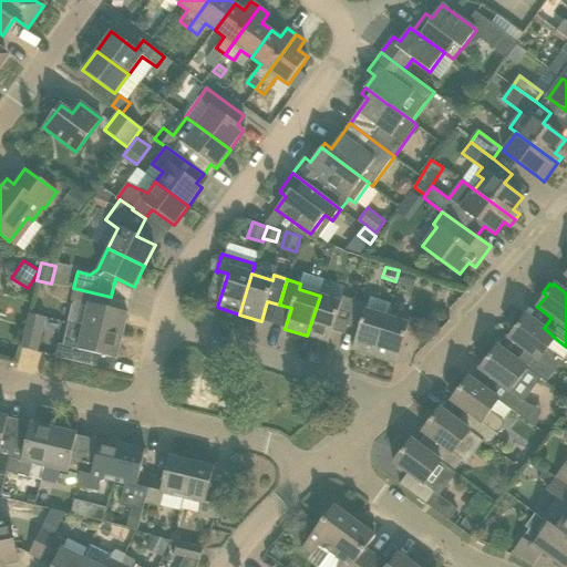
[(68,323),(82,327),(122,337),(127,313),(107,309),(111,297),(73,288),(70,301),(73,302),(68,323)]
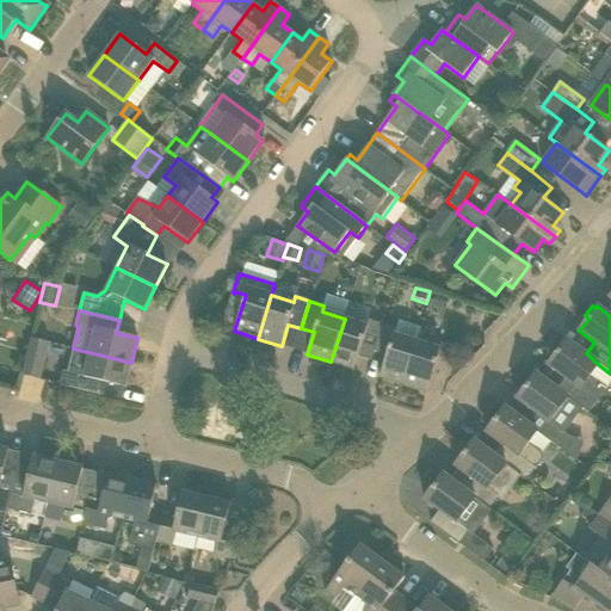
[(366,326),(345,319),(331,362),(355,369),(358,356),(371,360),(374,351),(382,325),(369,320),(366,326)]
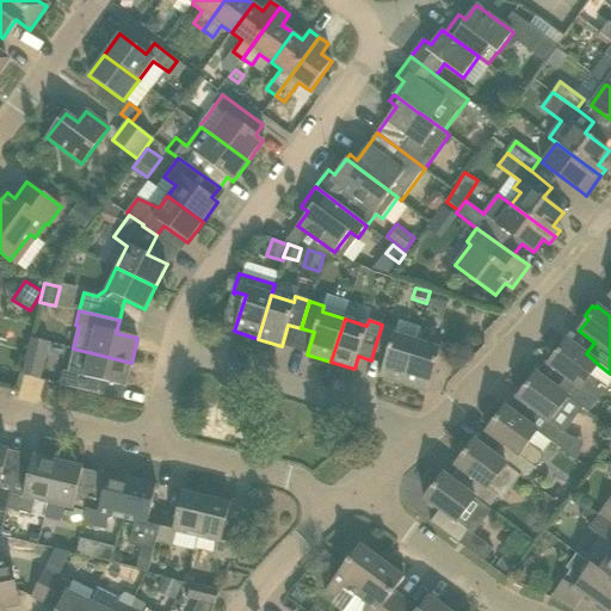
[(380,377),(403,384),(417,341),(395,334),(396,328),(382,325),(374,351),(387,356),(380,377)]
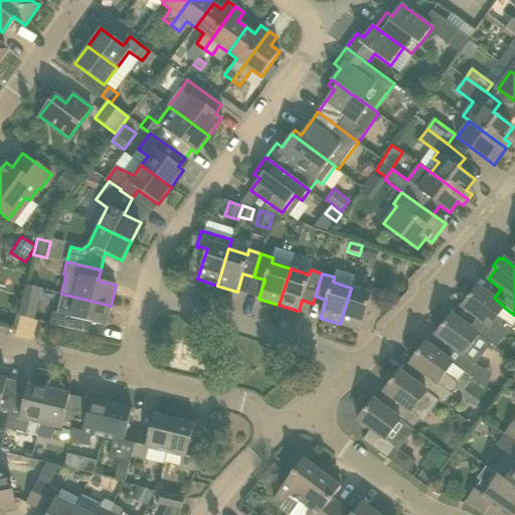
[(27,286),(19,317),(33,320),(41,289),(27,286)]
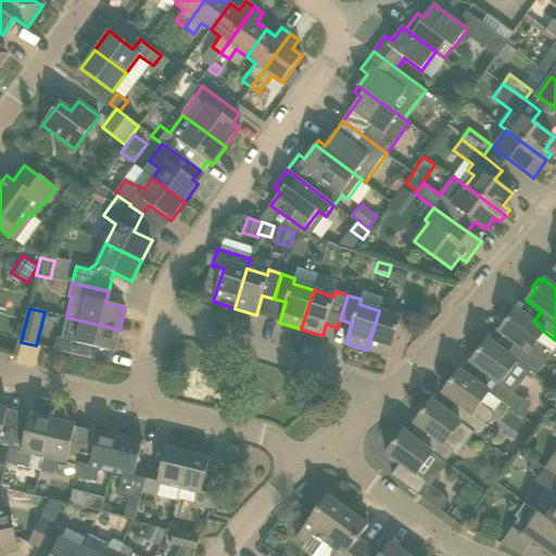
[(505,353),(517,362),(535,376),(552,353),(538,343),(545,332),(533,321),(516,310),(498,332),(513,342),(505,353)]
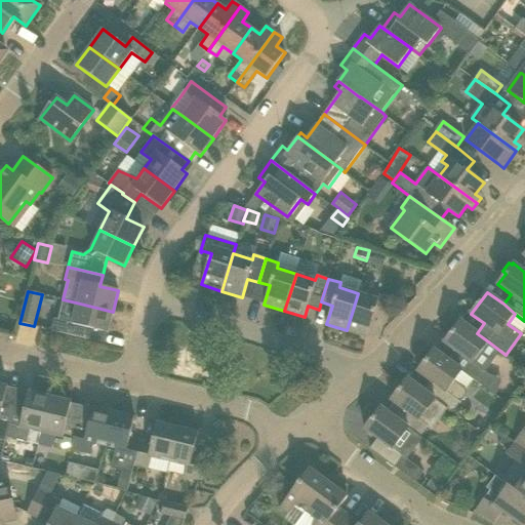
[(378,300),(358,293),(347,330),(367,337),(376,307),(388,311),(391,299),(379,295),(378,300)]
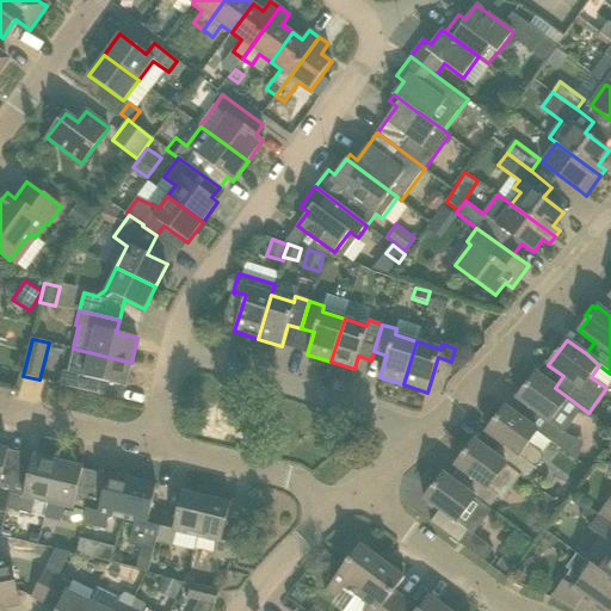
[(127,387),(131,363),(88,352),(84,376),(63,371),(60,384),(109,396),(119,386),(127,387)]
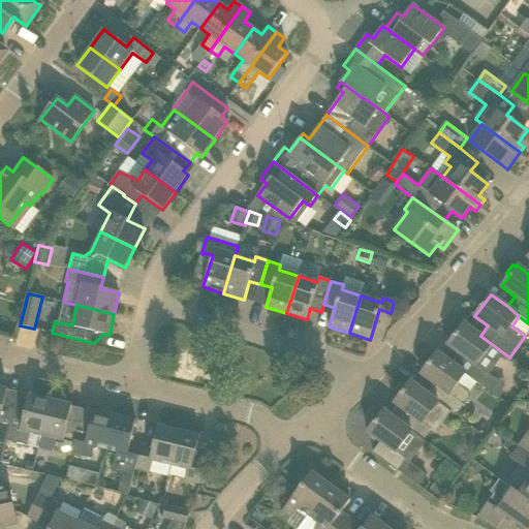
[(459,353),(452,364),(465,374),(468,376),(485,387),(492,377),(476,366),(492,344),(480,336),(464,323),(447,345),(459,353)]
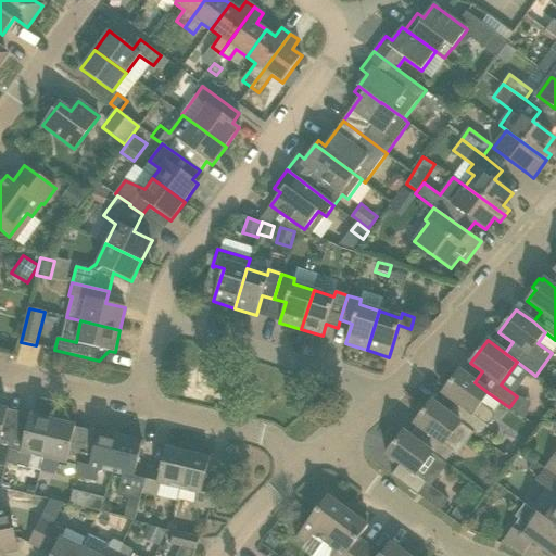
[(449,414),(463,425),(479,438),(494,417),(493,413),(484,406),(492,395),(489,393),(475,382),(459,370),(442,393),(456,403),(449,414)]
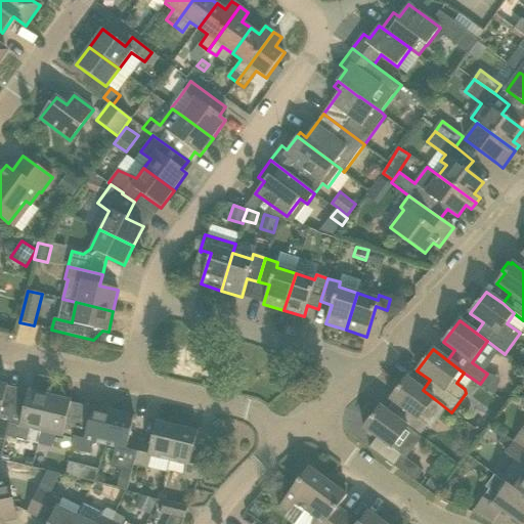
[(436,400),(423,390),(406,378),(390,399),(400,406),(393,417),(420,436),(427,426),(421,422),(436,400)]
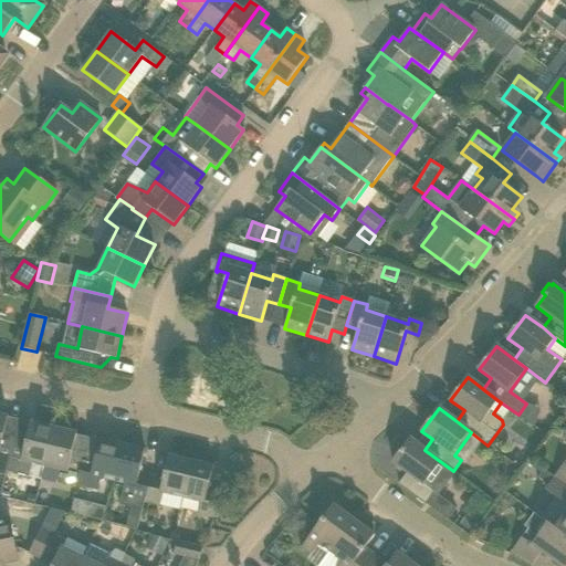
[(0,474),(6,477),(7,472),(16,437),(3,433),(8,417),(0,415),(0,474)]
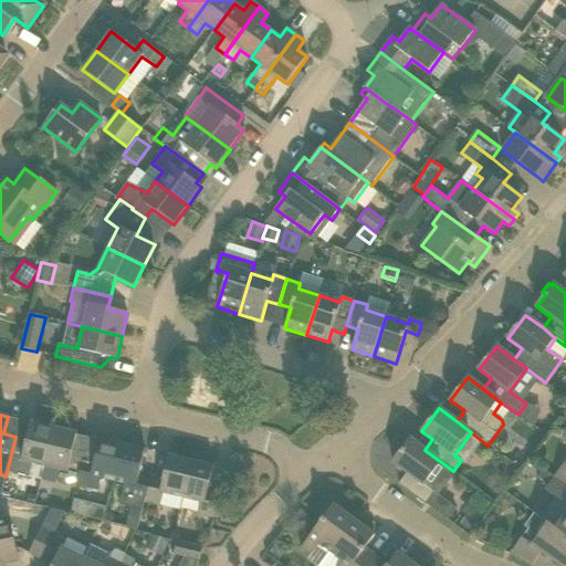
[(32,464),(44,467),(53,428),(31,422),(27,439),(16,437),(7,472),(29,478),(32,464)]
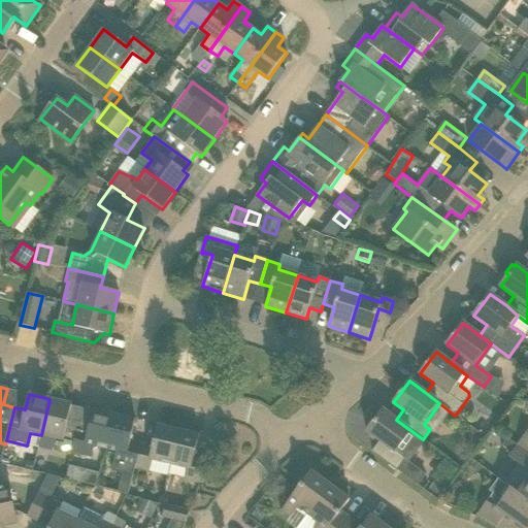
[(72,404),(50,399),(41,435),(52,438),(48,450),(69,455),(70,451),(73,442),(63,439),(72,404)]
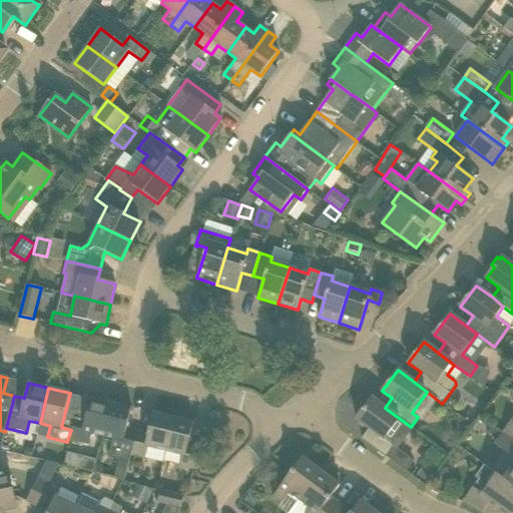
[(74,415),(71,430),(68,438),(89,444),(92,433),(103,436),(111,403),(90,398),(85,417),(74,415)]
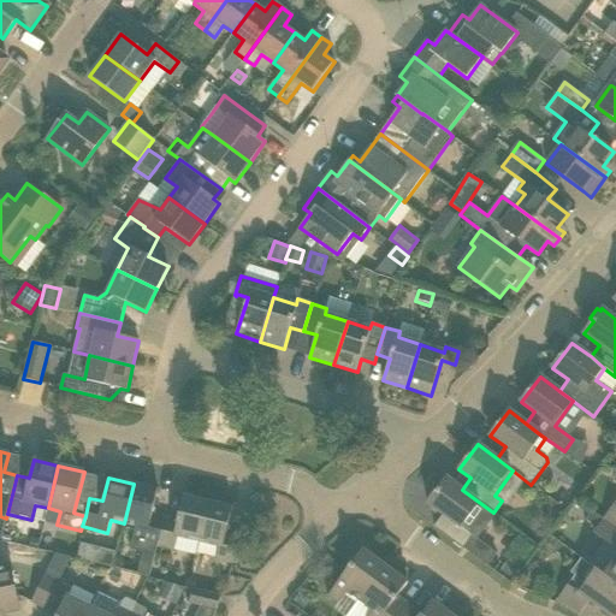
[(434,526),(463,548),(487,567),(497,554),(478,539),(496,515),(493,513),(462,490),(446,478),(427,503),(443,515),(434,526)]
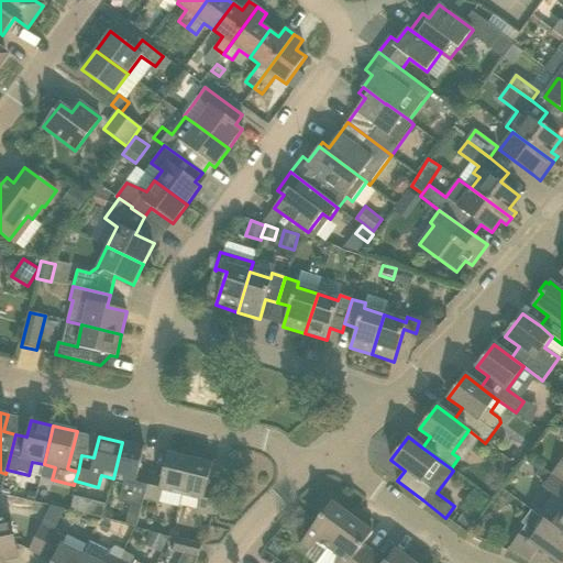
[(144,448),(122,442),(113,478),(130,483),(128,494),(144,498),(151,473),(139,470),(144,448)]
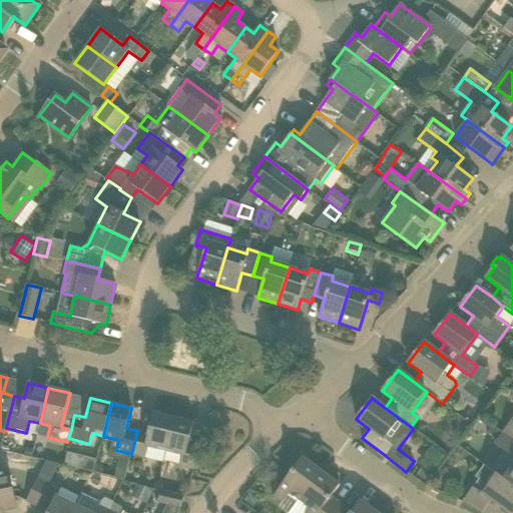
[(165,452),(173,418),(153,413),(147,433),(137,431),(131,454),(145,457),(148,447),(165,452)]
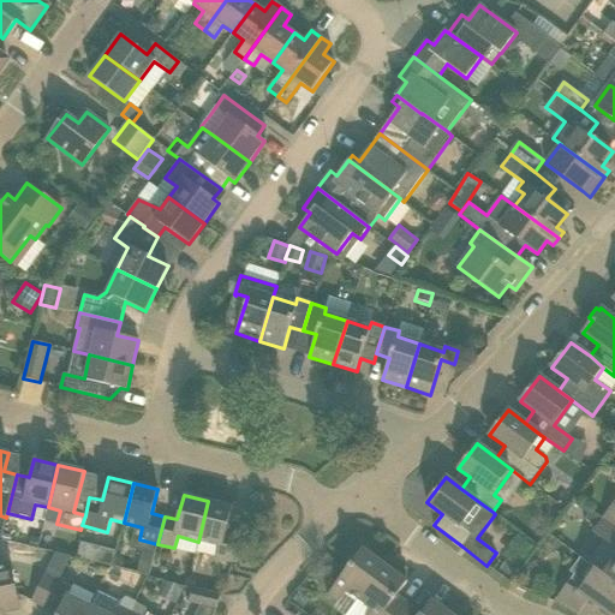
[(232,507),(208,501),(198,542),(219,547),(215,559),(232,562),(239,533),(226,531),(232,507)]
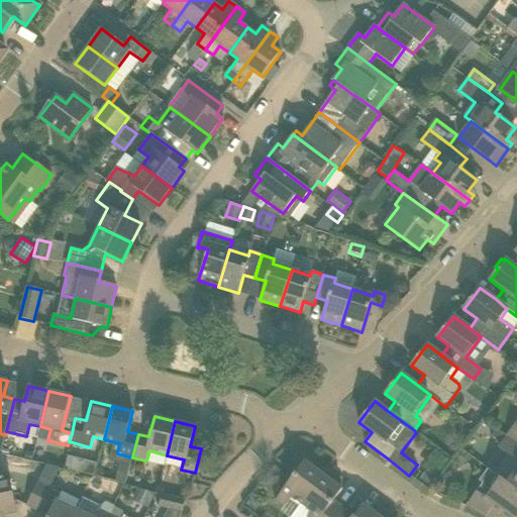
[(516,425),(515,424),(507,435),(516,441),(516,425)]
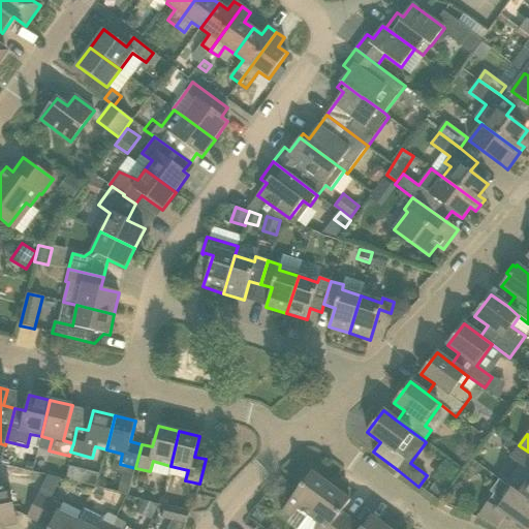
[(528,470),(528,469),(528,452),(519,445),(509,457),(523,467),(509,487),(512,489),(511,489),(519,494),(519,493),(528,500),(528,470)]
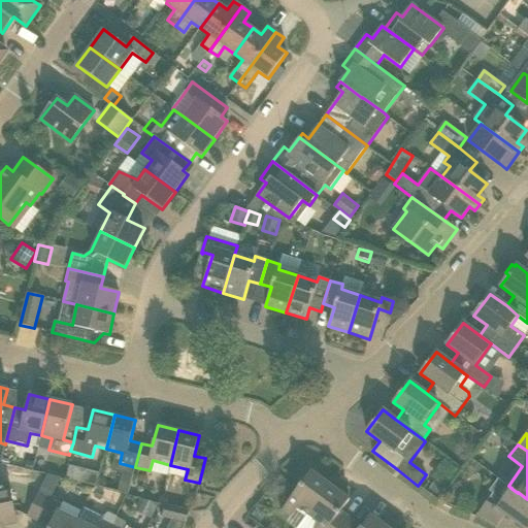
[(67,466),(64,479),(74,482),(77,468),(67,466)]
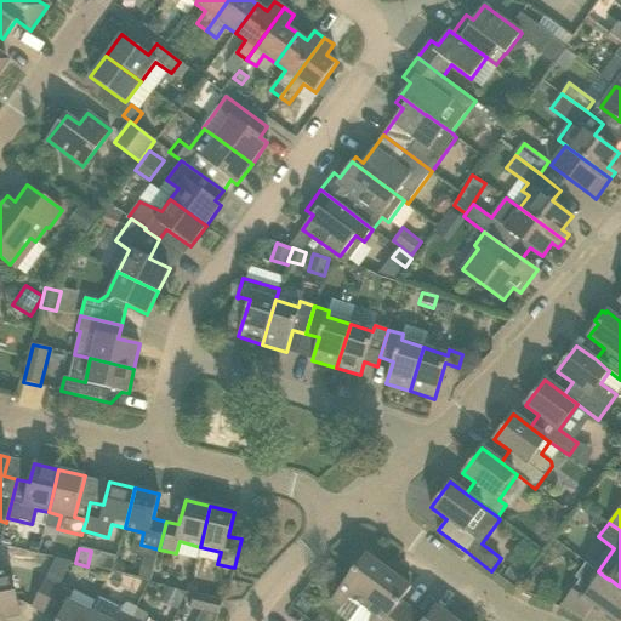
[(349,598),(362,607),(388,570),(365,553),(331,600),(341,608),(349,598)]
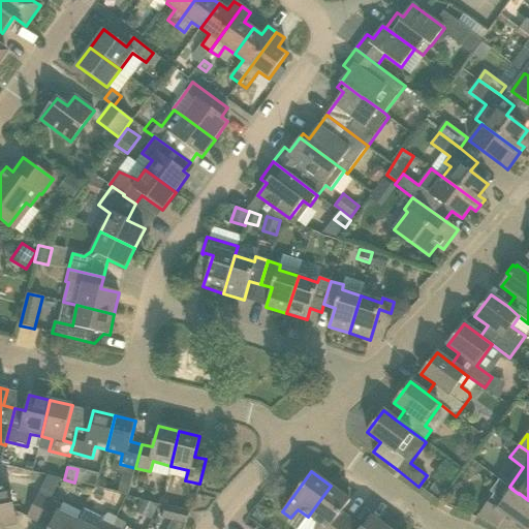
[(440,497),(447,487),(438,479),(431,490),(440,497)]
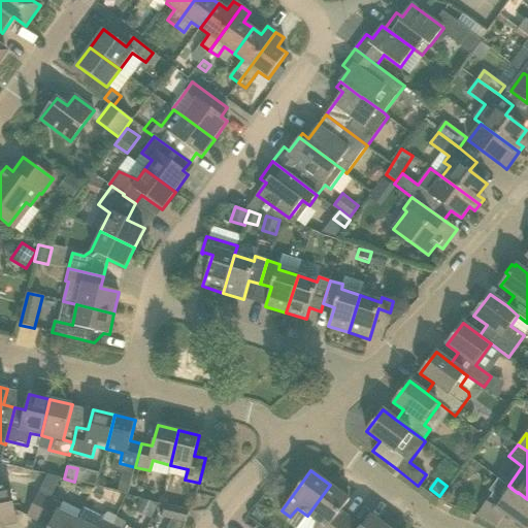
[(0,486),(0,527),(2,527),(2,526),(17,523),(9,485),(0,486)]
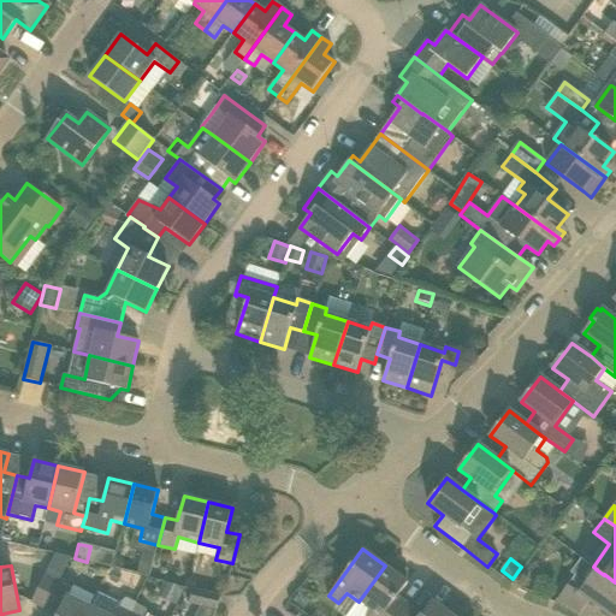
[(368,615),(401,615),(404,614),(391,604),(408,582),(385,566),(359,602),(372,611),(368,615)]
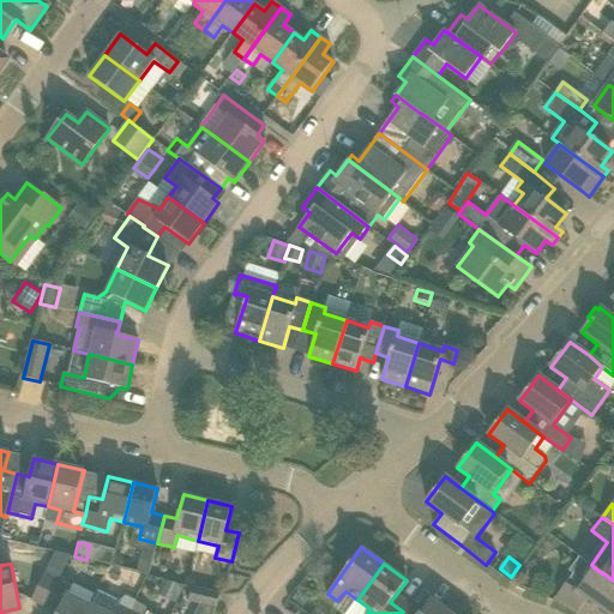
[(613,613),(613,581),(602,572),(602,573),(594,567),(584,581),(573,573),(566,583),(555,597),(577,613),(588,600),(607,613),(613,613)]
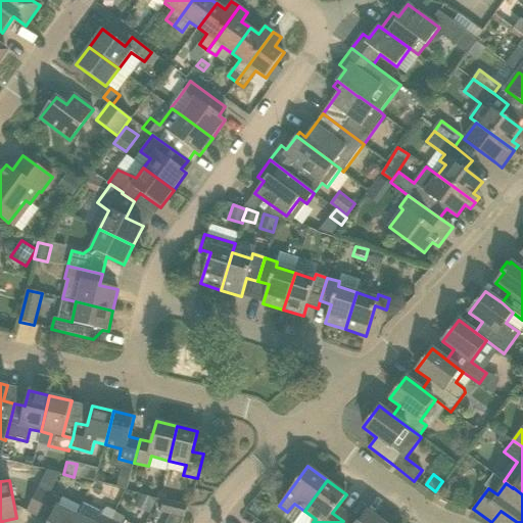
[(28,512),(39,517),(50,494),(38,488),(28,512)]
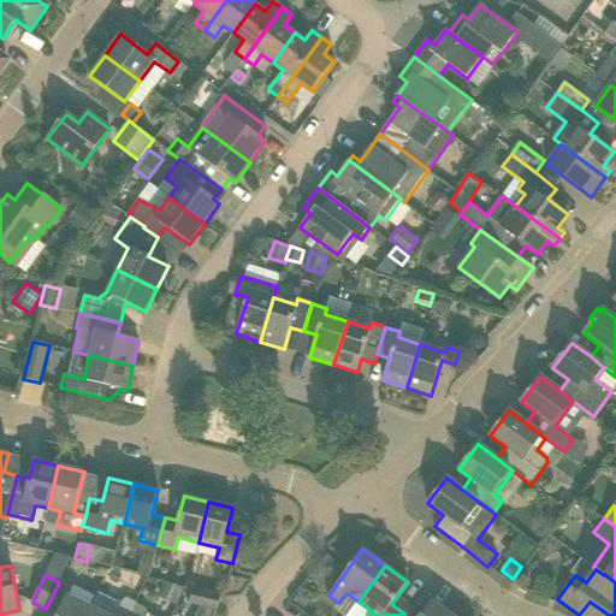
[(59,582),(46,609),(58,615),(84,615),(89,609),(67,598),(72,588),(59,582)]
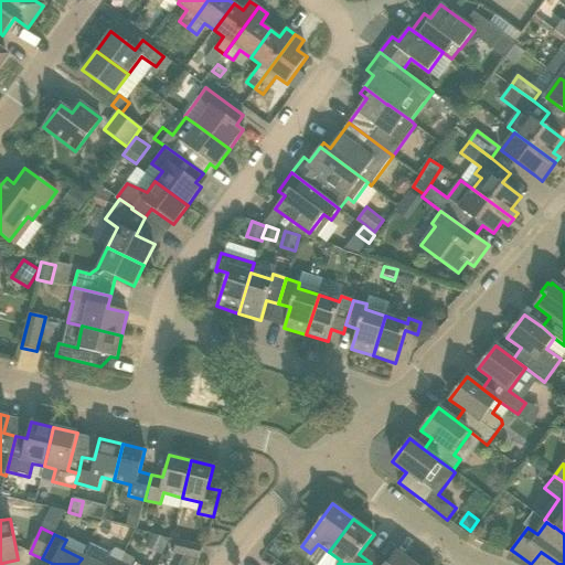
[(202,546),(181,541),(178,540),(174,553),(200,560),(202,546)]
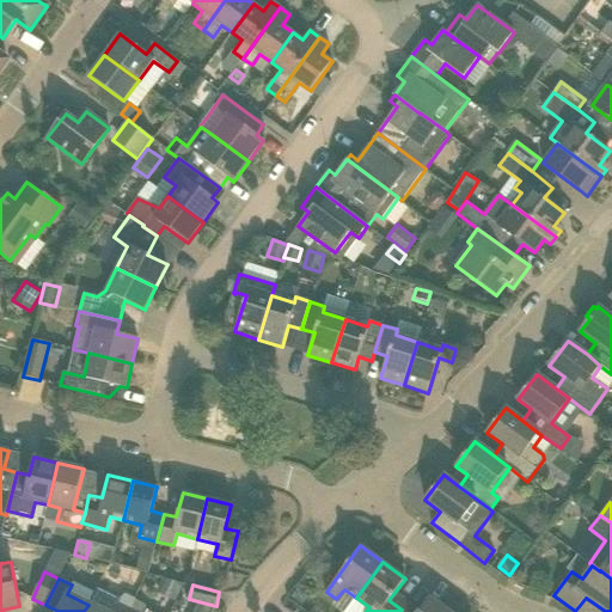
[(97,587),(89,605),(84,611),(128,611),(129,611),(116,604),(118,599),(97,587)]
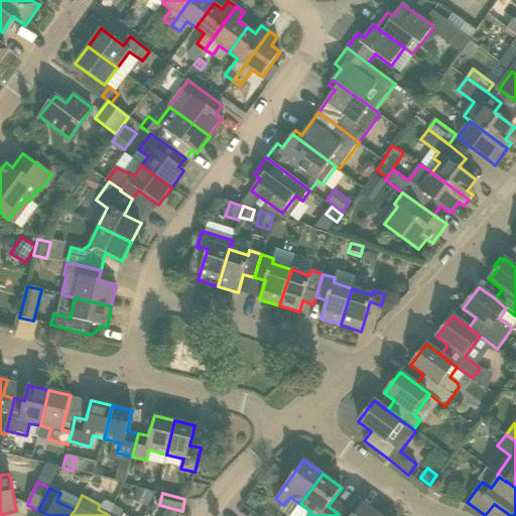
[(379,515),(362,503),(353,515),(343,507),(339,514),(336,515),(379,515)]
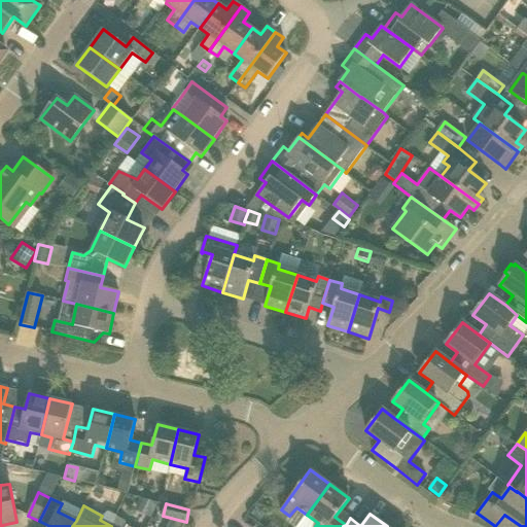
[(116,516),(111,526),(110,526),(129,526),(127,526),(125,521),(116,516)]
